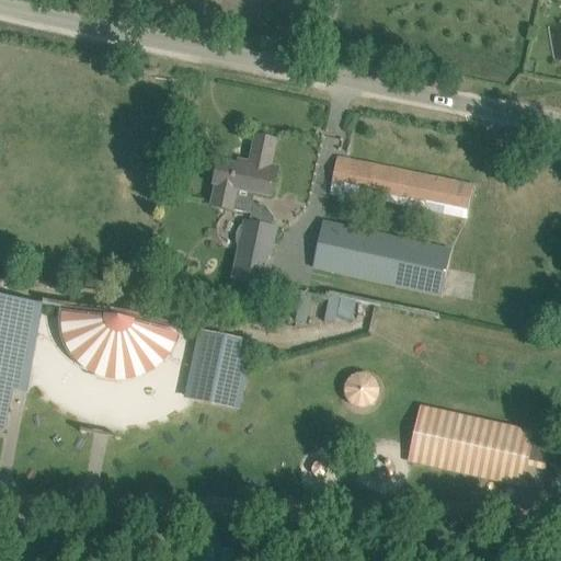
[(250,169),(220,163),(215,185),(217,186),(213,207),(252,216),(250,225),(245,224),(245,228),(242,228),(239,232),(238,237),(238,241),(239,247),(241,247),(235,281),(262,286),(268,258),(271,258),(276,229),(273,228),(274,220),(266,208),(252,206),(255,194),(272,197),(277,169),(271,168),(276,141),(256,138),(250,169)]
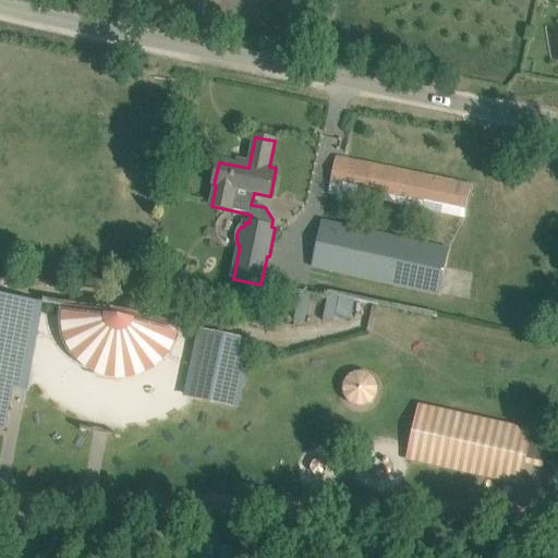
[(465,219),(472,185),(336,157),(329,191),(465,219)]
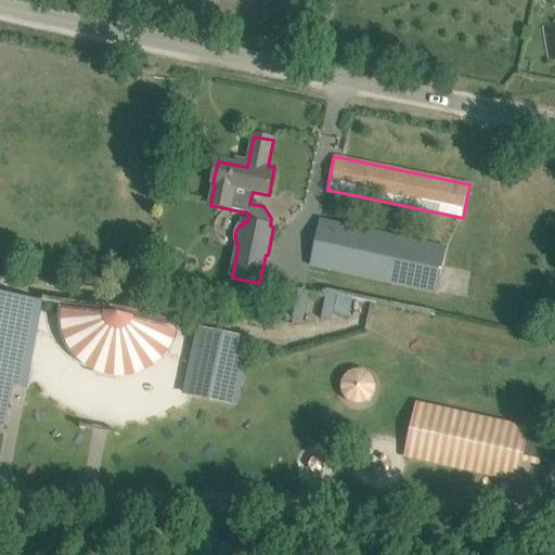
[(307,269),(436,295),(446,248),(317,221),(307,269)]
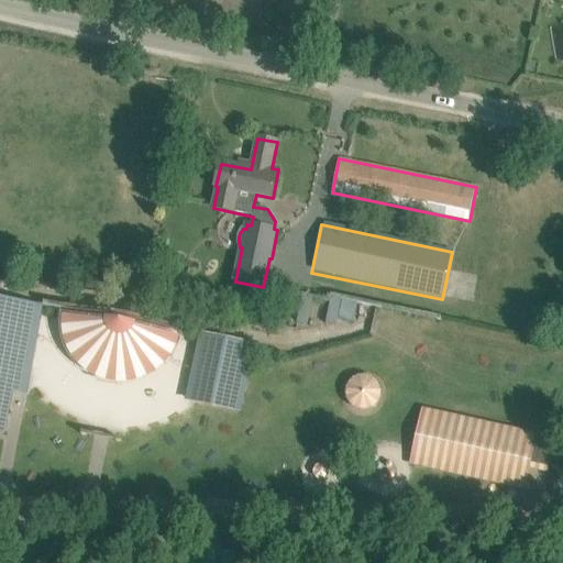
[(0,434),(6,435),(30,305),(0,298),(0,434)]
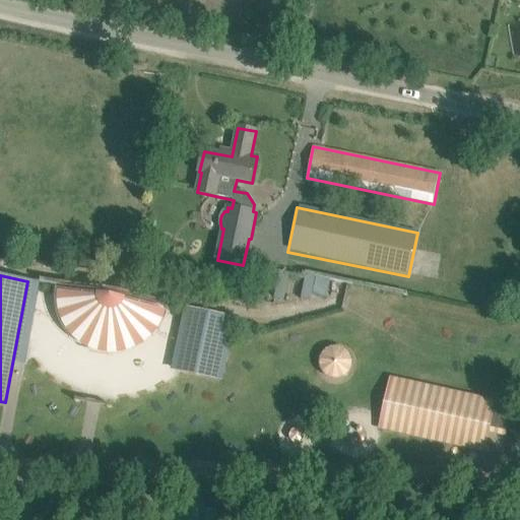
[(169,304),(58,281),(57,299),(60,315),(71,332),(86,344),(106,349),(128,348),(145,339),(160,325),(169,304)]
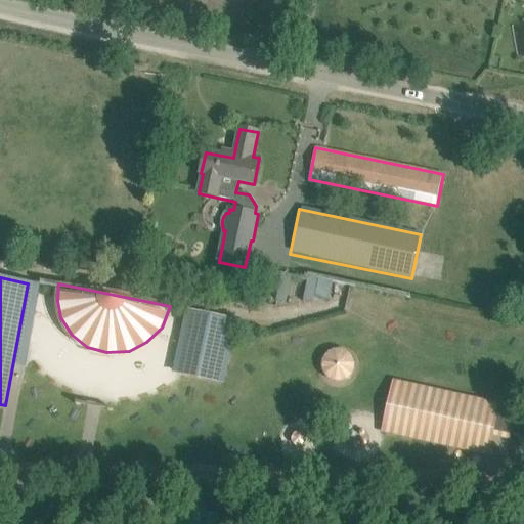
[(239,321),(187,309),(173,372),(225,384),(239,321)]
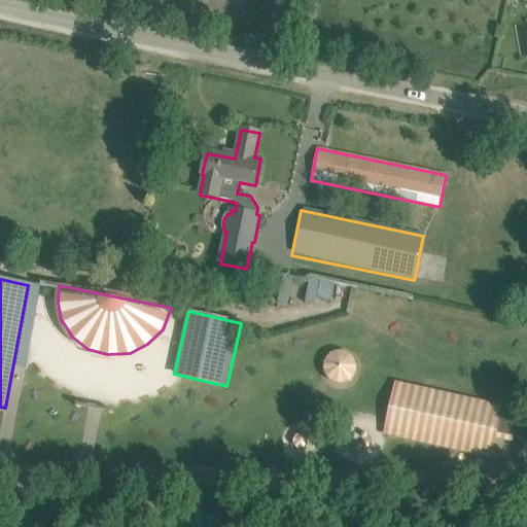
[(330,387),(340,390),(349,388),(357,383),(361,375),(362,365),(358,356),(351,350),(342,347),(332,349),(325,354),(320,362),(320,372),(323,381),(330,387)]
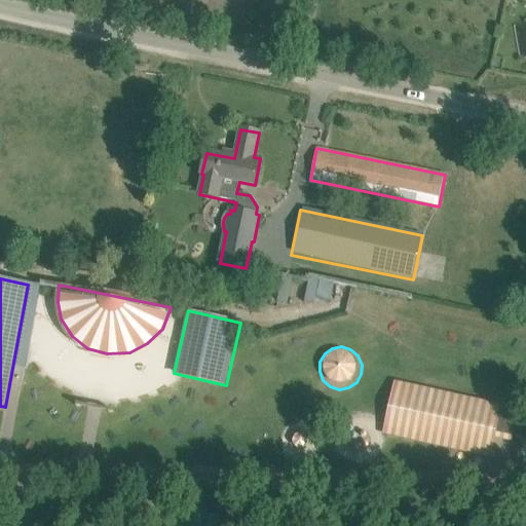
[(501,404),(393,381),(382,434),(490,456),(501,404)]
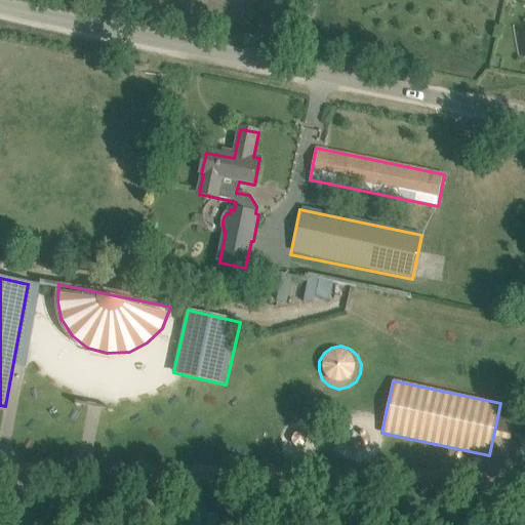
[(305,459),(312,455),(316,449),(317,441),(315,434),(310,428),(301,425),(294,426),(287,430),(283,436),(282,444),(284,451),(289,457),(296,460),(305,459)]
